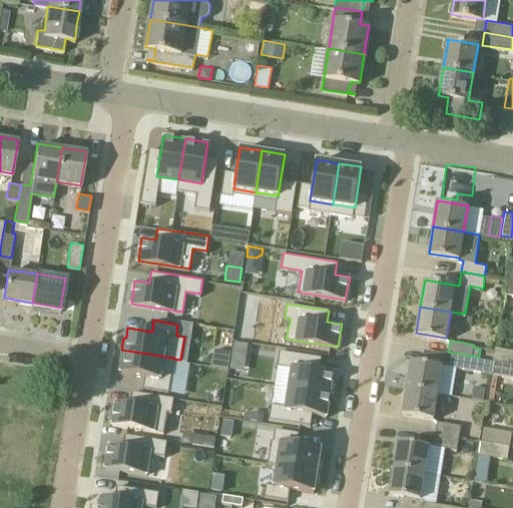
[(512,349),(495,346),(493,360),(512,363),(512,349)]
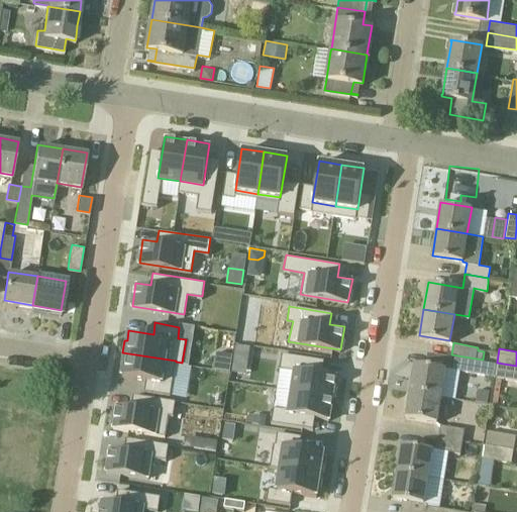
[(122,365),(121,375),(146,379),(144,391),(171,395),(176,362),(176,361),(122,352),(120,365),(122,365)]
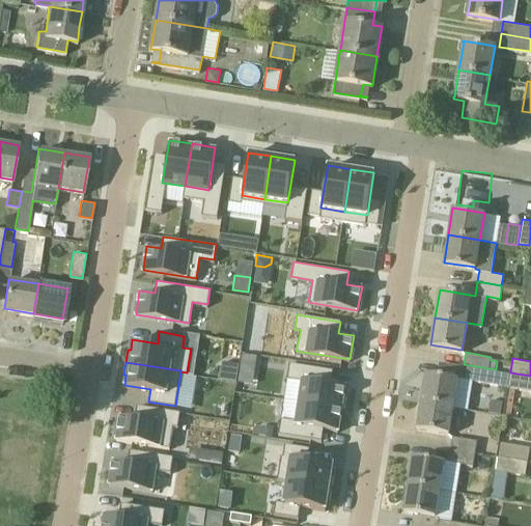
[(288,362),(286,378),(302,381),(299,400),(341,407),(345,384),(331,382),(333,369),(288,362)]
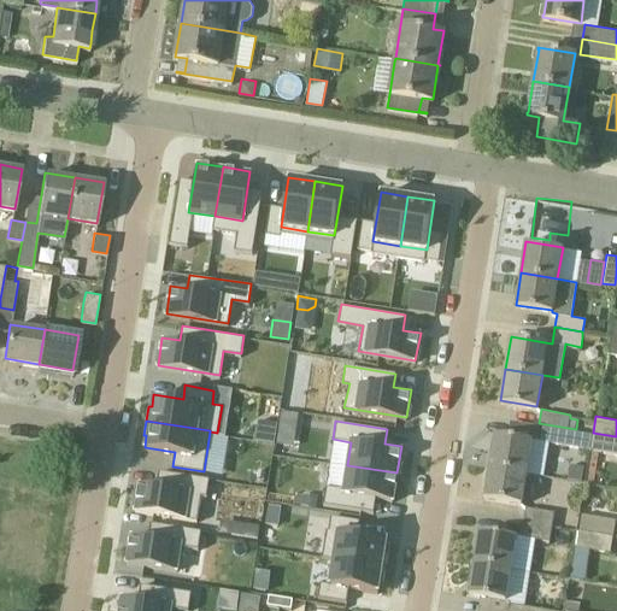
[(536,439),(591,448),(593,433),(576,429),(539,423),(536,439)]
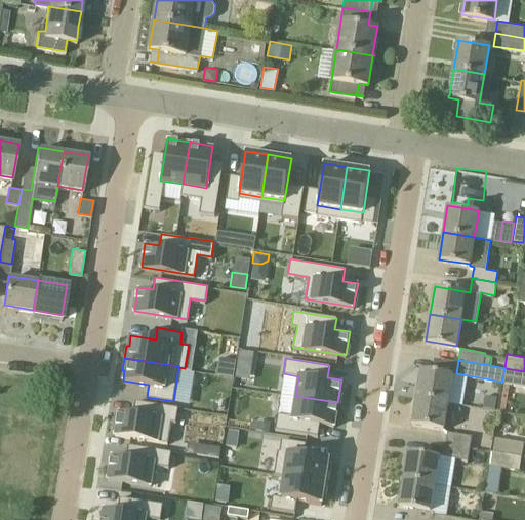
[(416,396),(447,401),(451,373),(421,368),(416,396)]
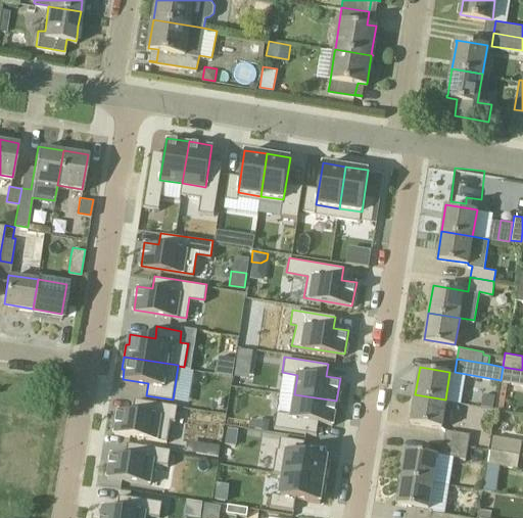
[(522,370),(503,367),(501,380),(495,407),(503,408),(508,381),(522,383),(522,370)]
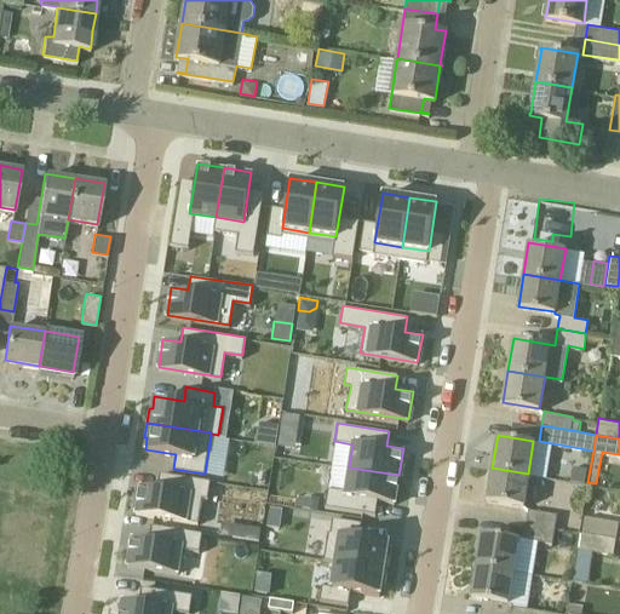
[(573,464),(570,480),(585,482),(587,466),(573,464)]
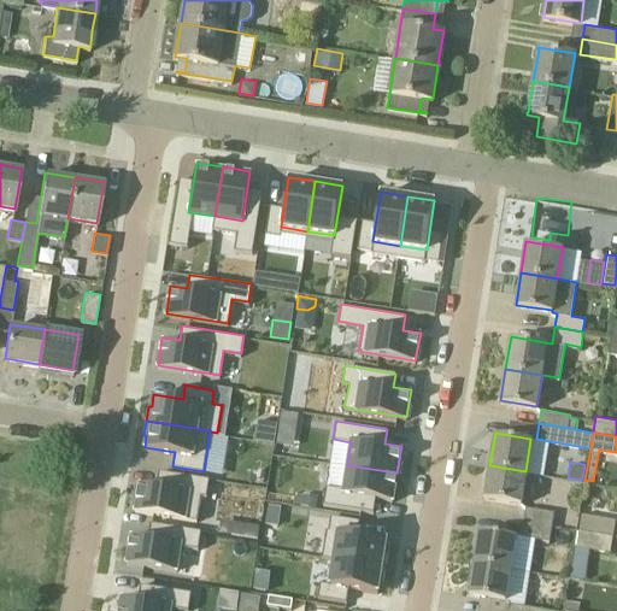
[(325,486),(322,504),(374,512),(376,497),(393,500),(397,473),(347,465),(344,488),(342,488),(325,486)]
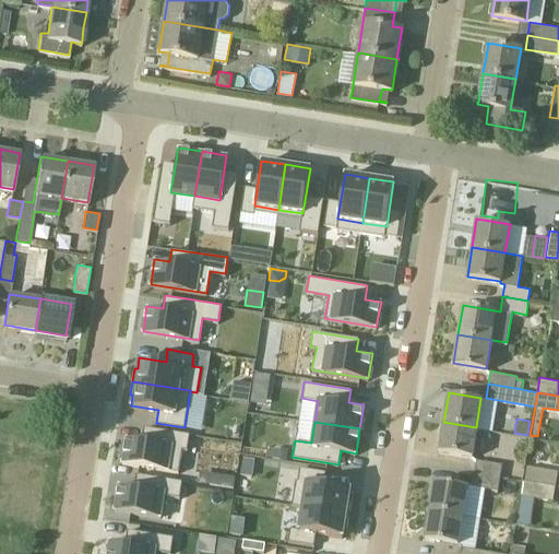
[(476,427),(443,422),(439,450),(472,456),(476,427)]
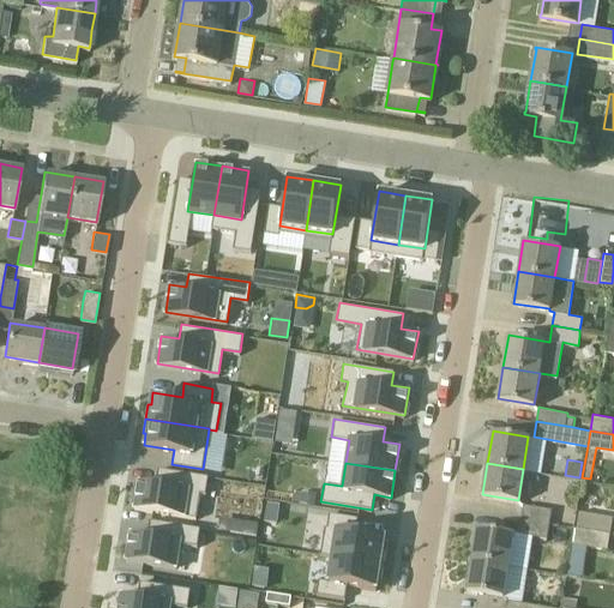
[(138,479),(133,507),(185,516),(188,491),(205,493),(209,475),(157,467),(155,482),(138,479)]
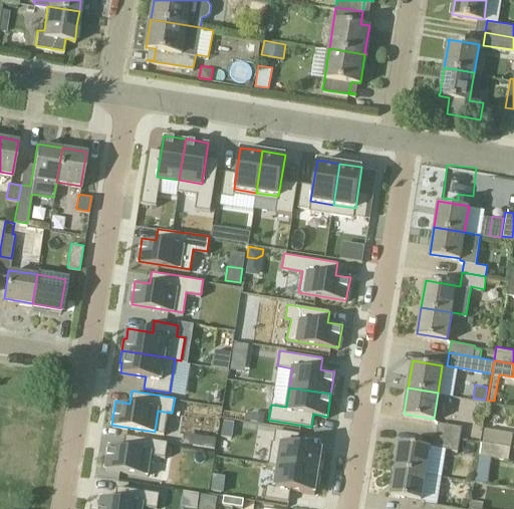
[(462,425),(439,421),(436,433),(460,437),(462,425)]
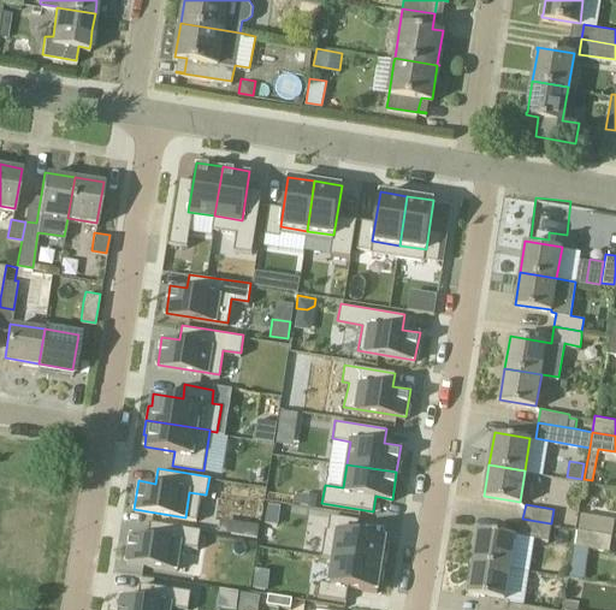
[(615,517),(581,511),(579,528),(612,534),(615,517)]
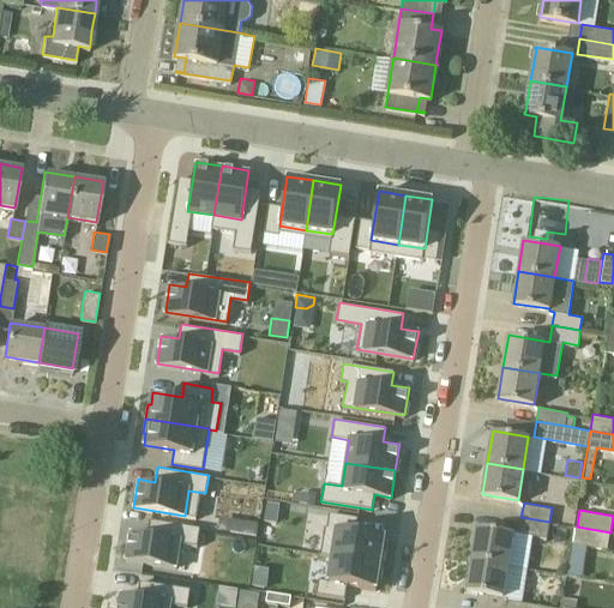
[(329,513),(327,527),(336,528),(331,554),(380,563),(385,536),(355,531),(357,518),(329,513)]
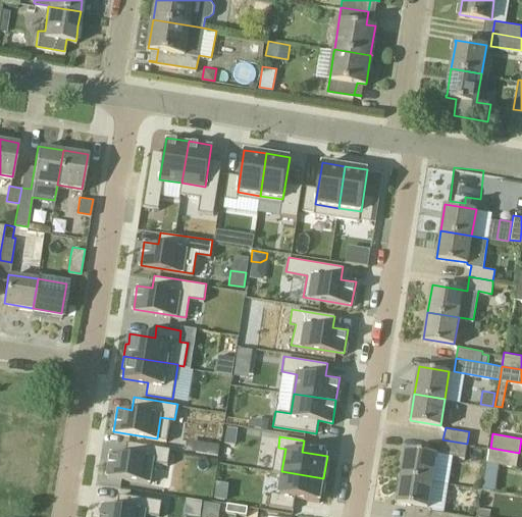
[(467,444),(442,440),(440,452),(464,456),(467,444)]
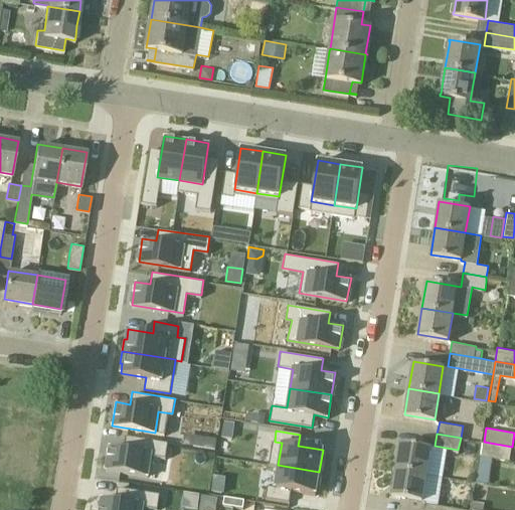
[(110,445),(106,468),(148,475),(152,455),(166,457),(168,442),(126,435),(124,447),(110,445)]
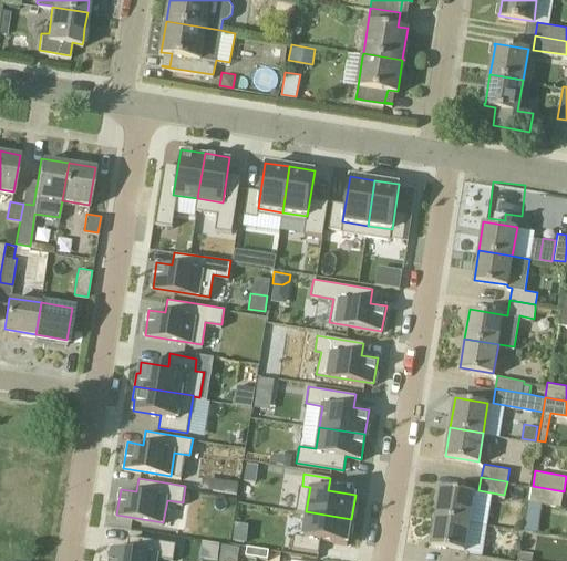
[(474,491),(441,486),(435,516),(470,521),(474,491)]
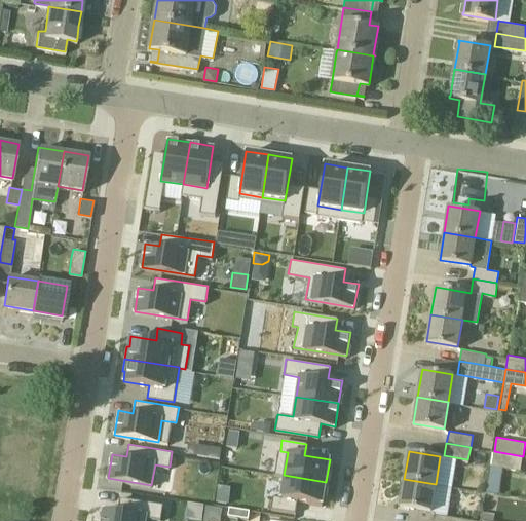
[(523,456),(494,451),(492,464),(521,469),(523,456)]
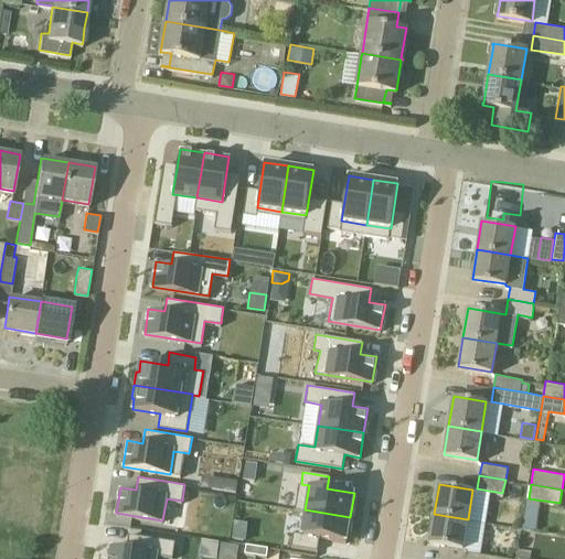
[(292,531),(290,546),(318,550),(319,537),(347,541),(350,517),(305,509),(301,534),(292,531)]
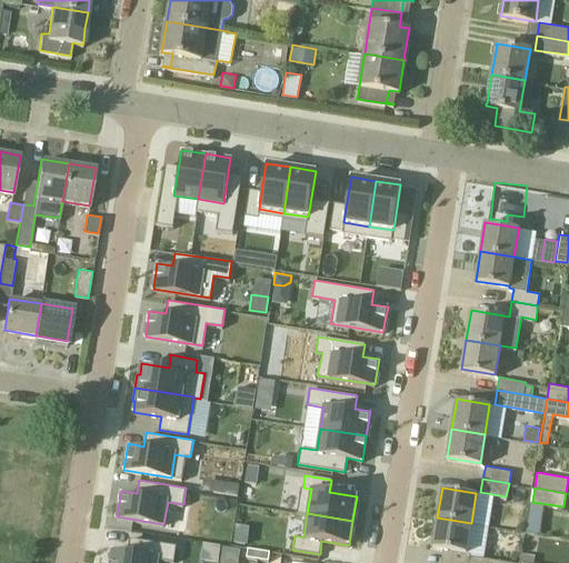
[(432,546),(442,548),(467,552),(471,523),(437,518),(432,546)]
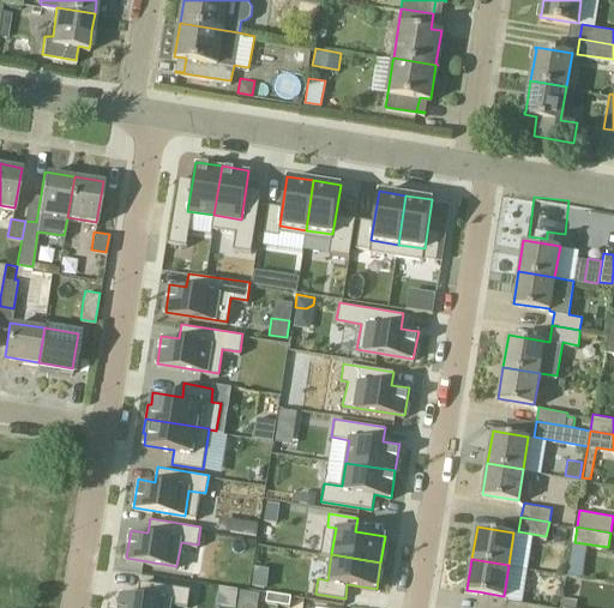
[(119,590),(115,607),(167,607),(168,601),(169,601),(186,605),(190,585),(138,578),(137,593),(119,590)]
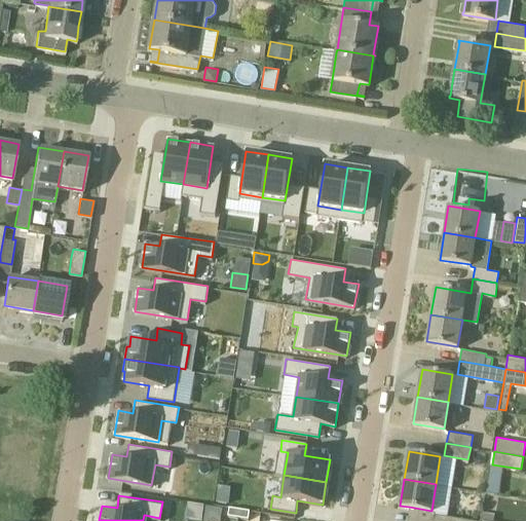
[(227,506),(226,514),(237,516),(239,508),(227,506)]
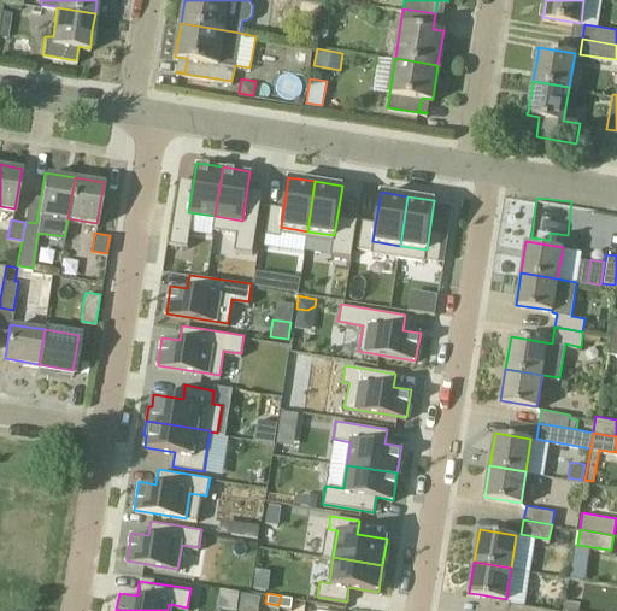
[(281,595),(278,605),(293,607),(295,598),(281,595)]
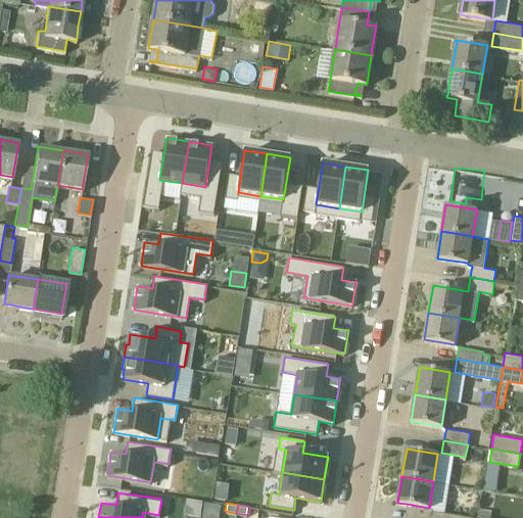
[(491,517),(490,517),(492,509),(479,508),(478,516),(480,516),(479,517),(491,517)]
